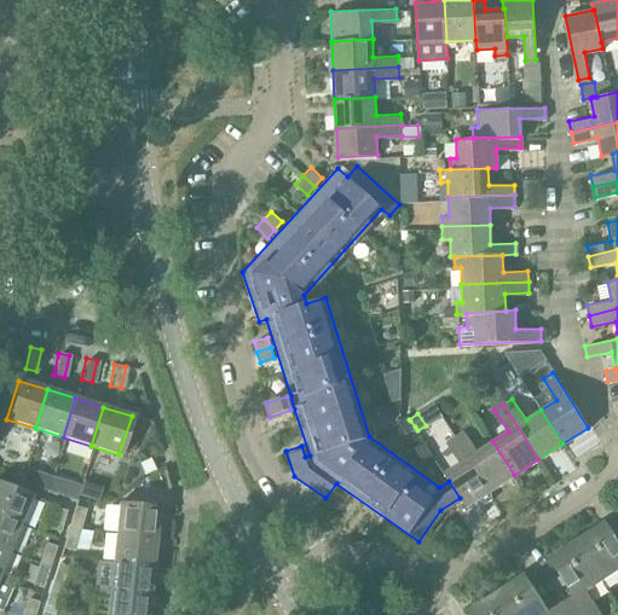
[(396,422),(404,434),(415,427),(410,421),(409,419),(406,415),(396,422)]
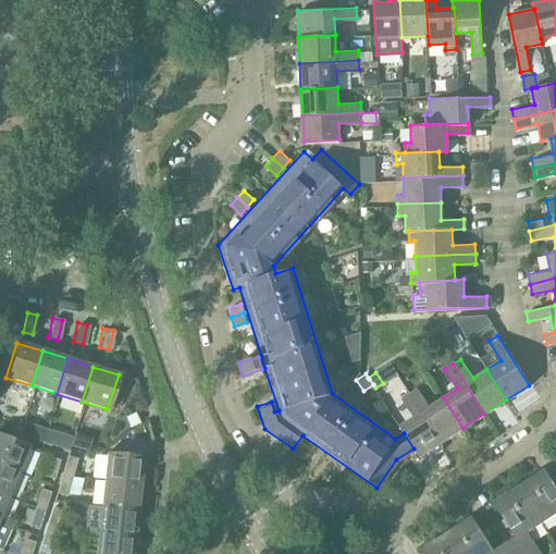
[(417,388),(409,392),(441,442),(462,428),(443,397),(430,406),(417,388)]
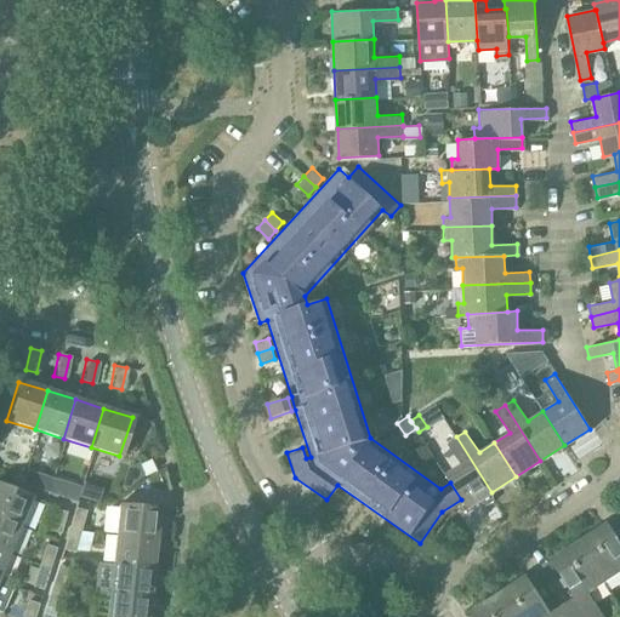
[(445,474),(450,483),(461,500),(467,508),(479,500),(485,504),(493,500),(491,492),(456,436),(447,443),(461,464),(445,474)]
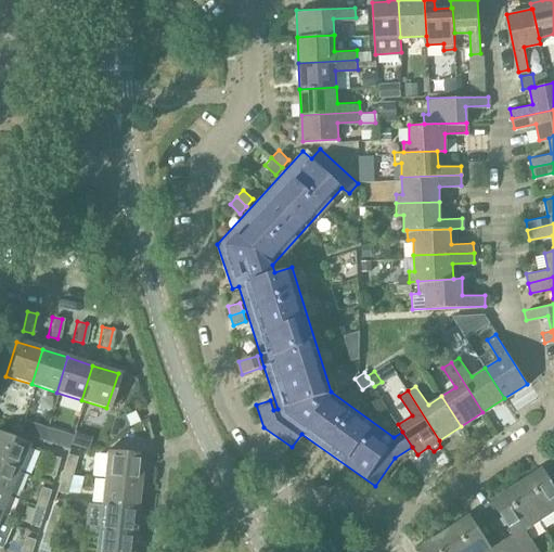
[(386,406),(378,395),(371,400),(378,411),(386,406)]
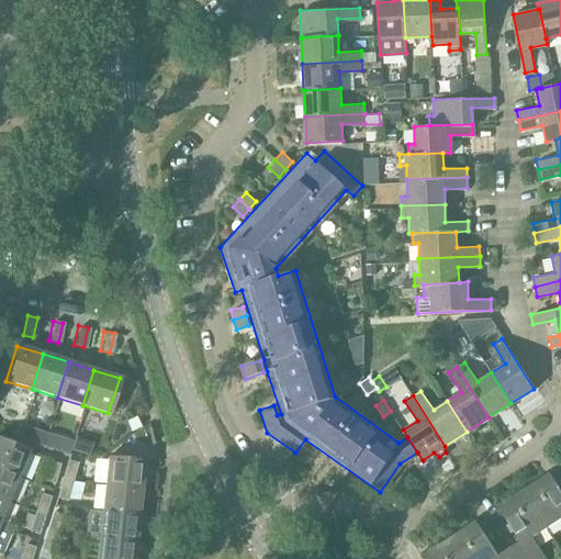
[(126,421),(130,429),(139,425),(135,416),(126,421)]
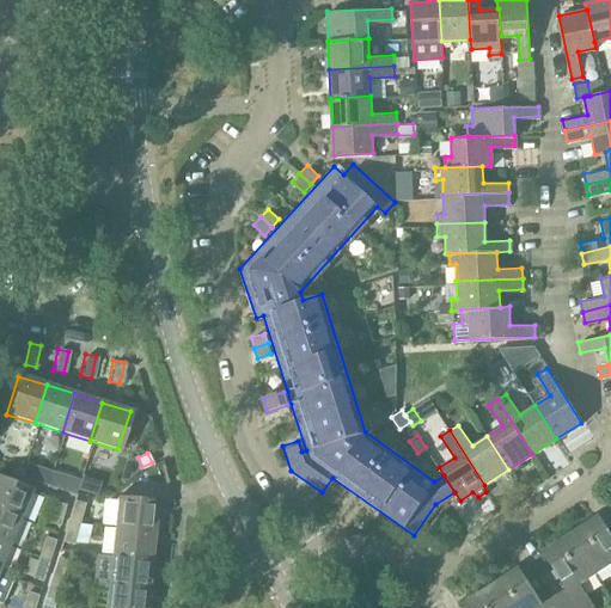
[(81,473),(77,487),(96,493),(99,479),(81,473)]
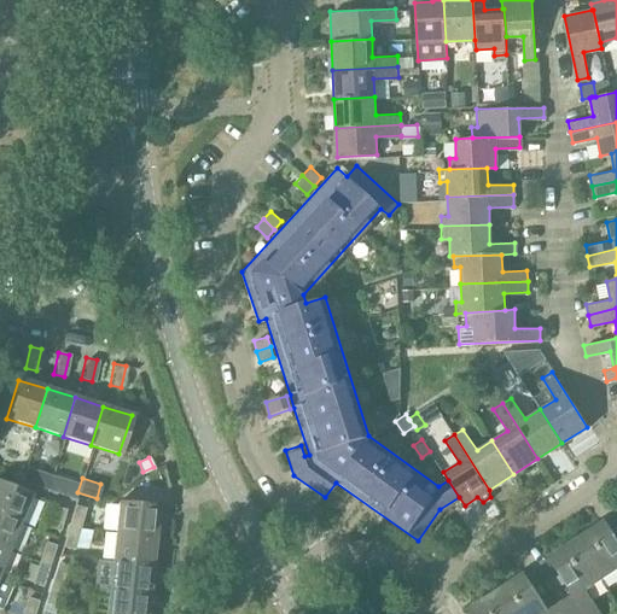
[(0,514),(18,522),(29,495),(0,481),(0,514)]
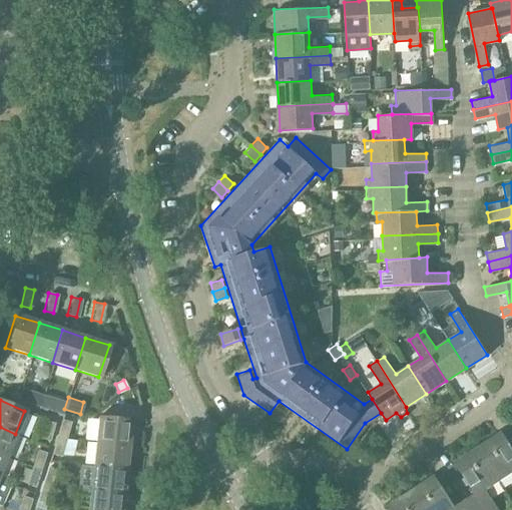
[(61,418),(56,435),(65,438),(70,421),(61,418)]
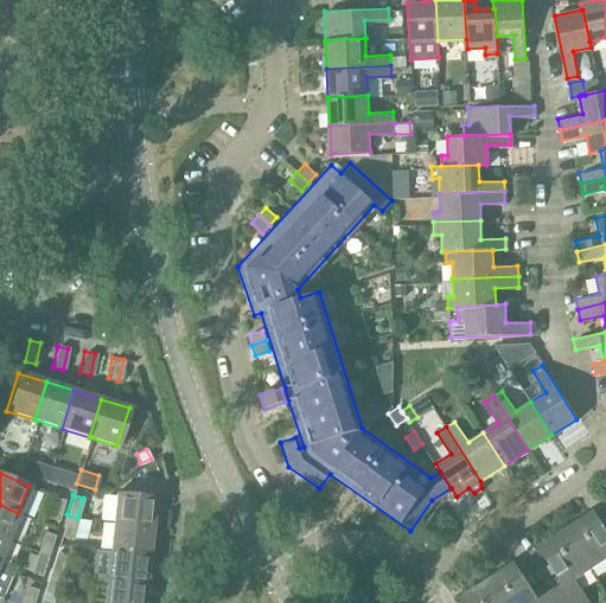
[(115,494),(112,524),(151,527),(157,528),(159,511),(152,510),(154,498),(115,494)]
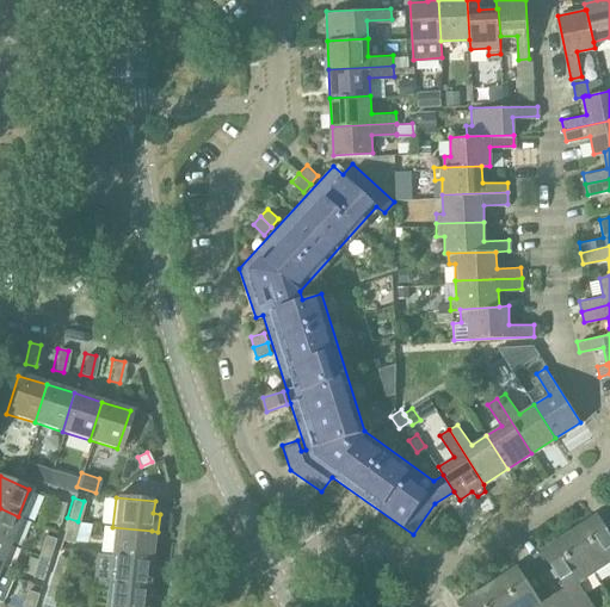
[(48,520),(59,522),(65,502),(53,499),(48,520)]
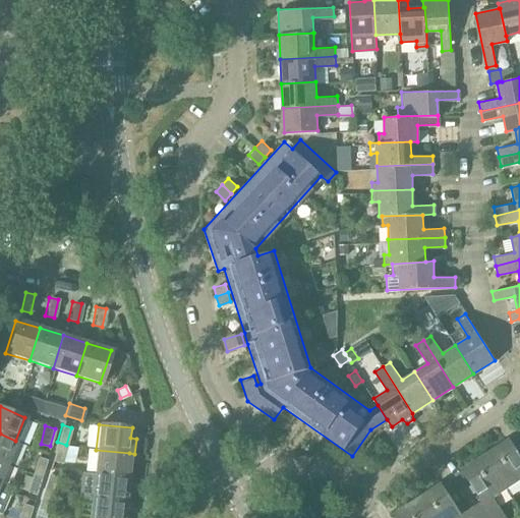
[(0,460),(6,463),(15,441),(0,434),(0,460)]
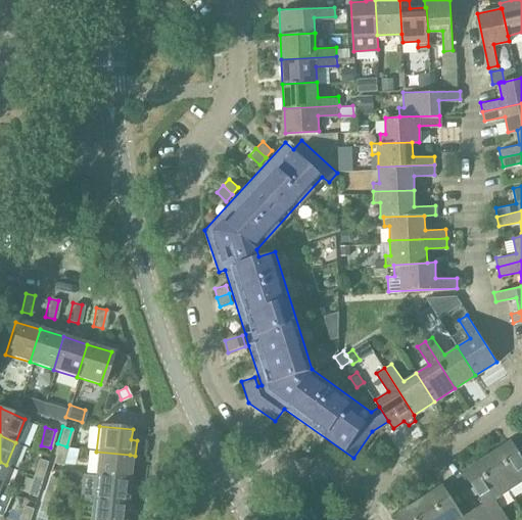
[(521,459),(510,440),(487,456),(510,490),(521,482),(521,459)]
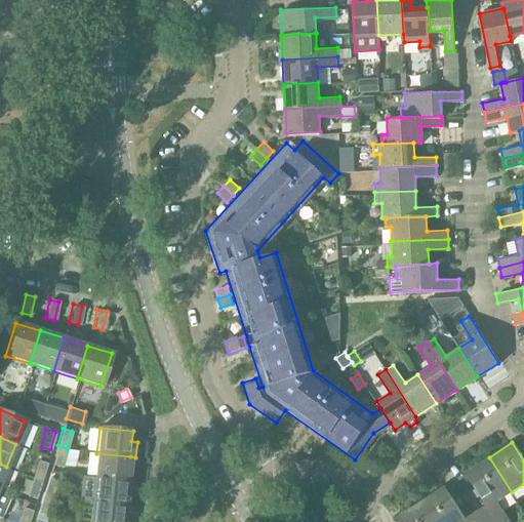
[(63,466),(67,448),(57,445),(52,464),(63,466)]
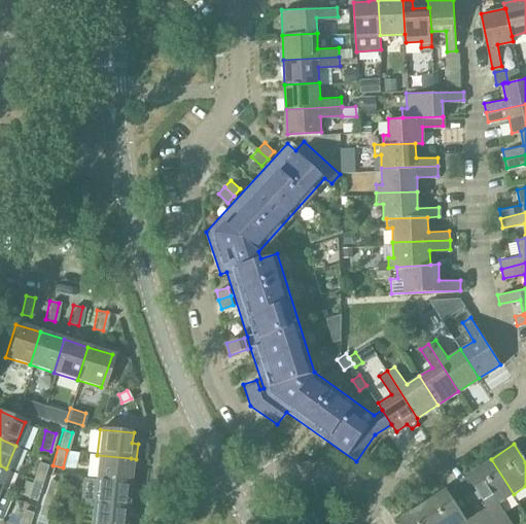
[(131,458),(97,455),(94,479),(128,483),(131,458)]
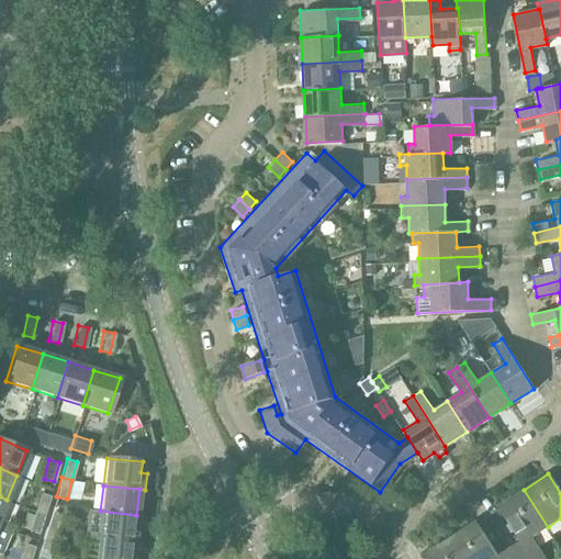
[(533,538),(548,527),(524,490),(495,509),(518,543),(508,548),(515,558),(546,558),(547,558),(533,538)]
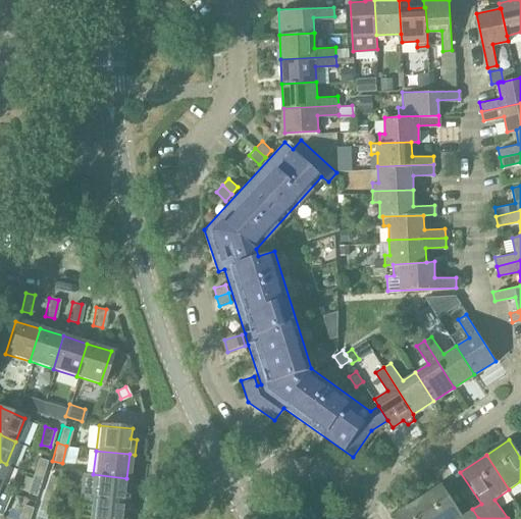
[(32,474),(41,478),(46,460),(37,457),(32,474)]
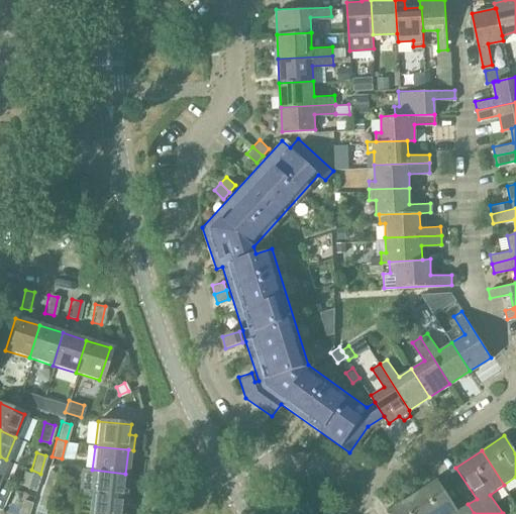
[(35,490),(40,474),(31,470),(25,487),(35,490)]
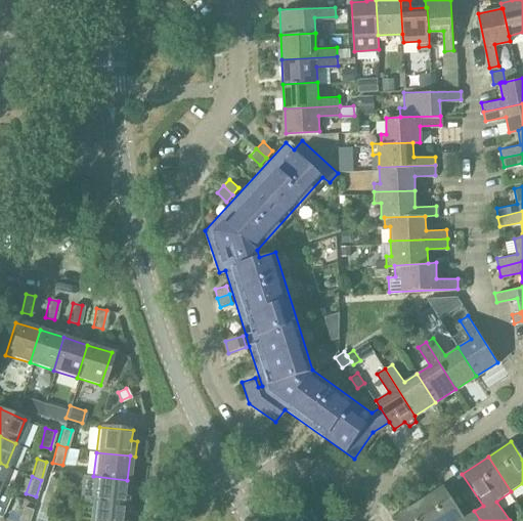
[(43,493),(52,495),(58,479),(49,476),(43,493)]
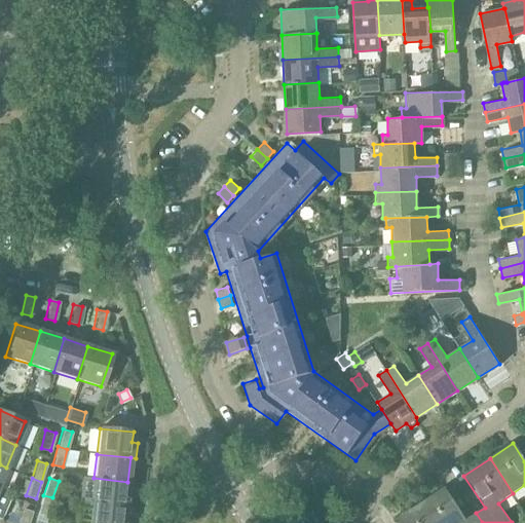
[(127,482),(94,478),(91,502),(125,507),(127,482)]
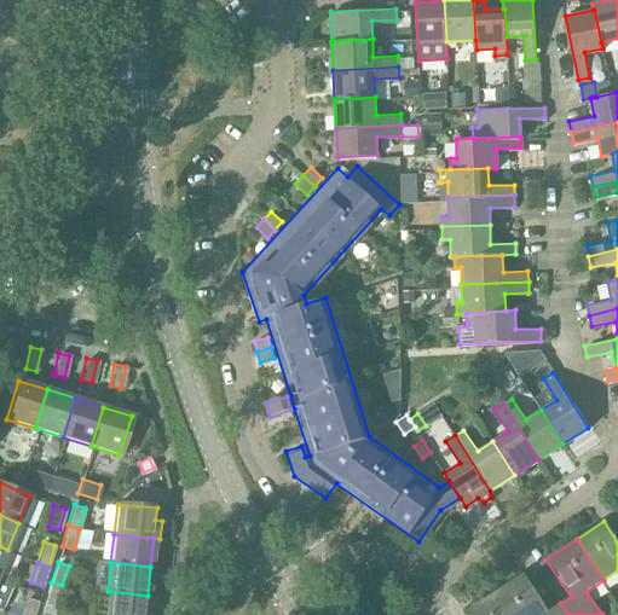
[(567,614),(560,603),(548,611),(523,573),(495,592),(509,614),(567,614)]
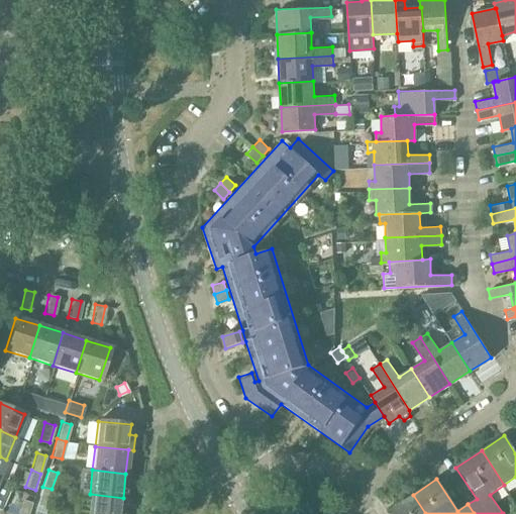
[(46,507),(52,489),(42,487),(37,504),(46,507)]
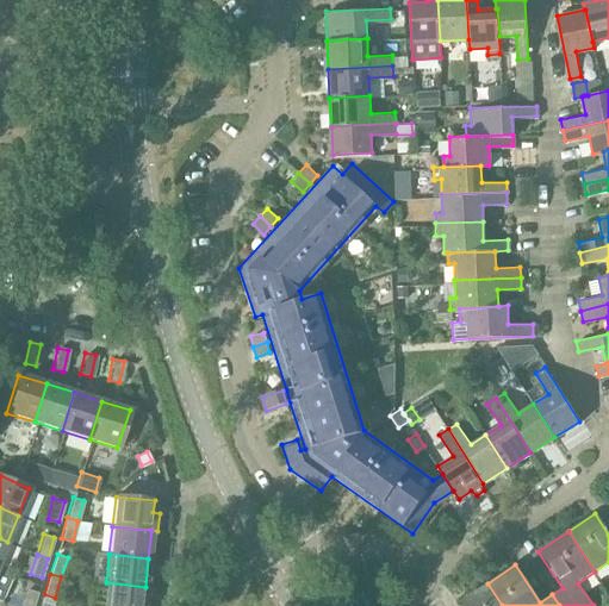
[(106,582),(103,605),(142,605),(145,587),(106,582)]
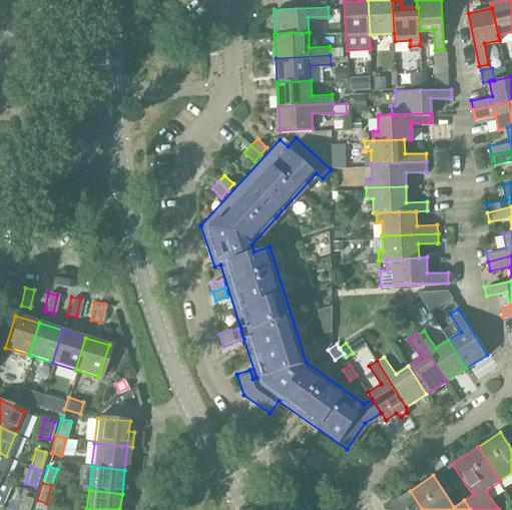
[(422,509),(410,491),(387,506),(390,509),(422,509)]
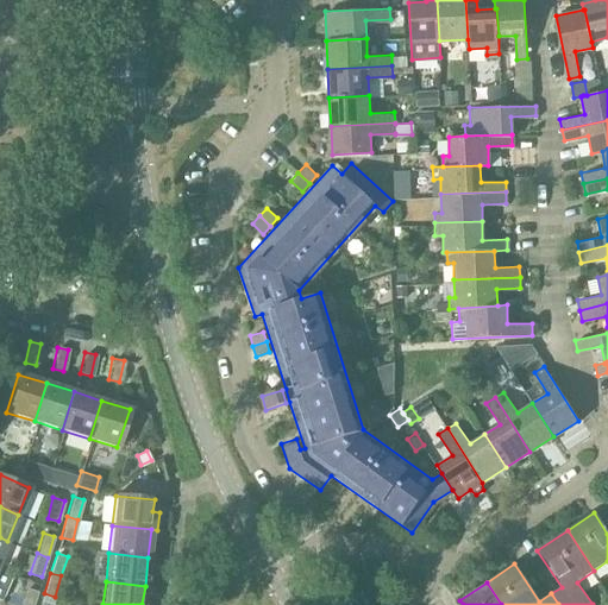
[(20,604),(32,604),(37,591),(26,587),(20,604)]
